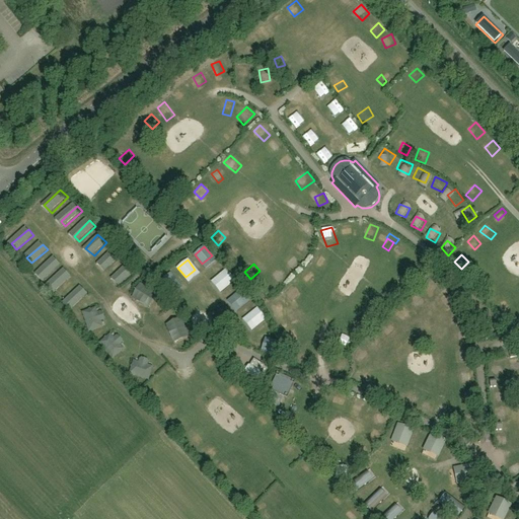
[(310,268),(302,274),(311,286),(319,280),(310,268)]
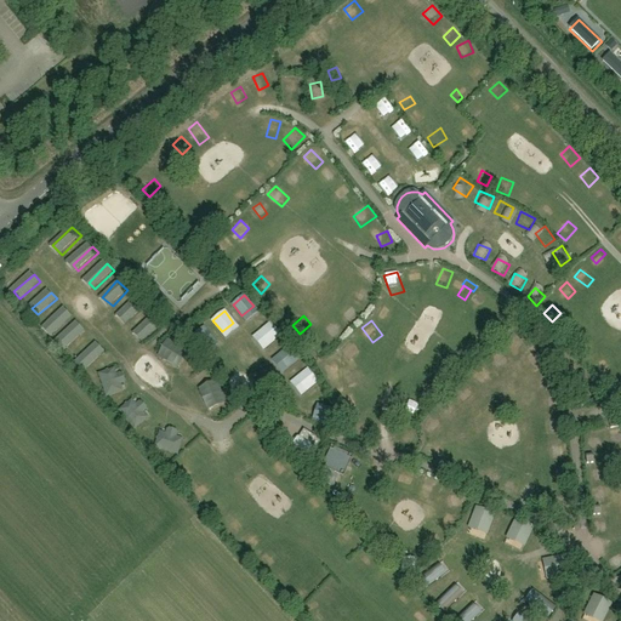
[(269,325),(258,334),(267,345),(279,336),(269,325)]
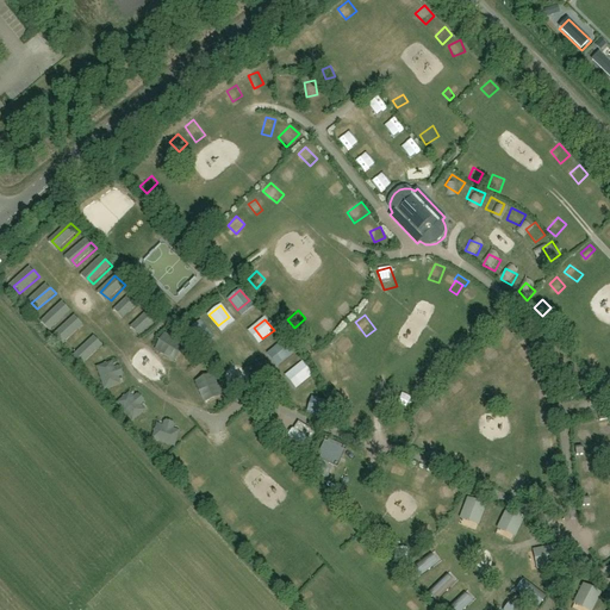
[(75,322),(57,335),(63,342),(80,328),(75,322)]
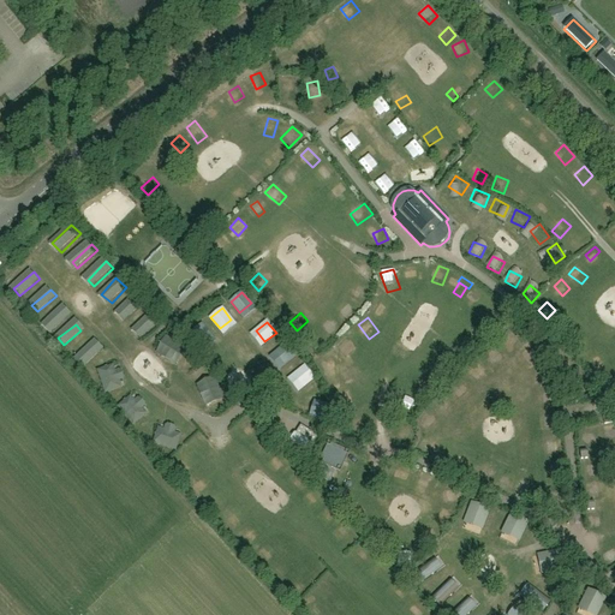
[(202,324),(190,333),(199,345),(210,335),(202,324)]
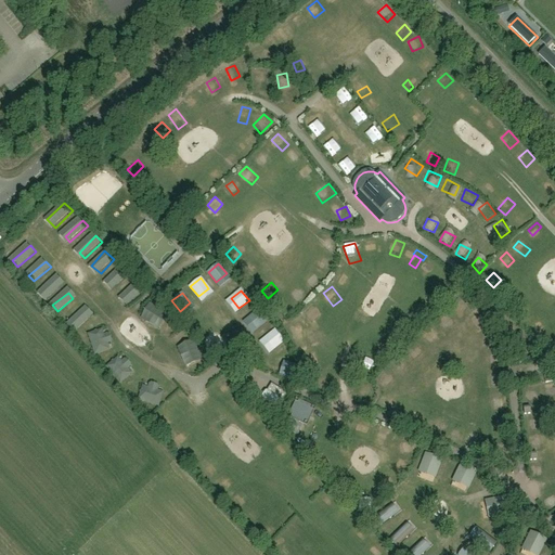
[(319,317),(324,305),(313,300),(308,312),(319,317)]
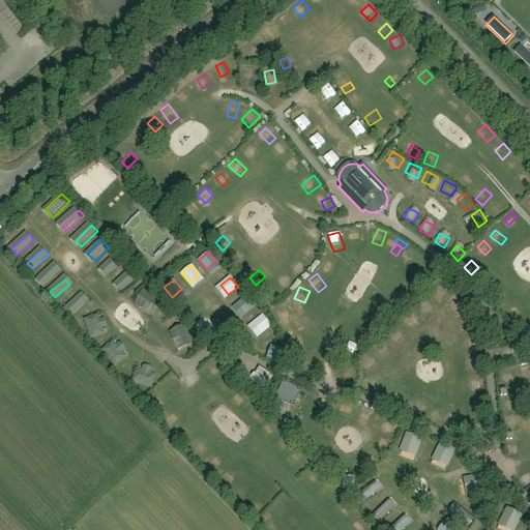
[(506,287),(499,290),(502,295),(508,293),(506,287)]
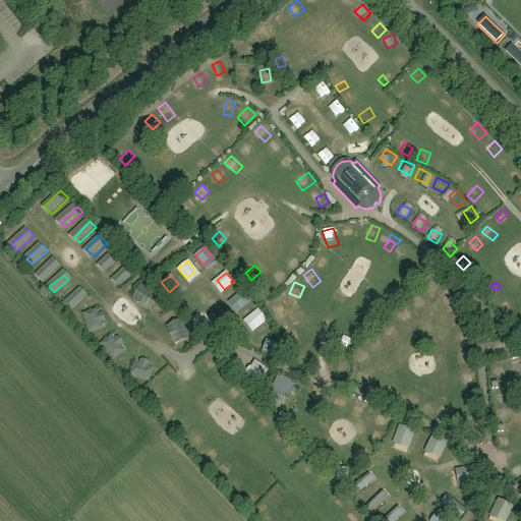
[(242,291),(232,299),(240,308),(249,301),(242,291)]
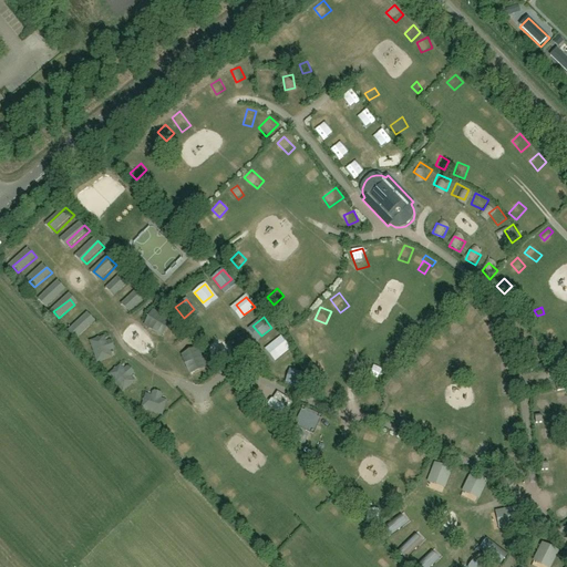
[(72,330),(76,337),(92,326),(88,319),(72,330)]
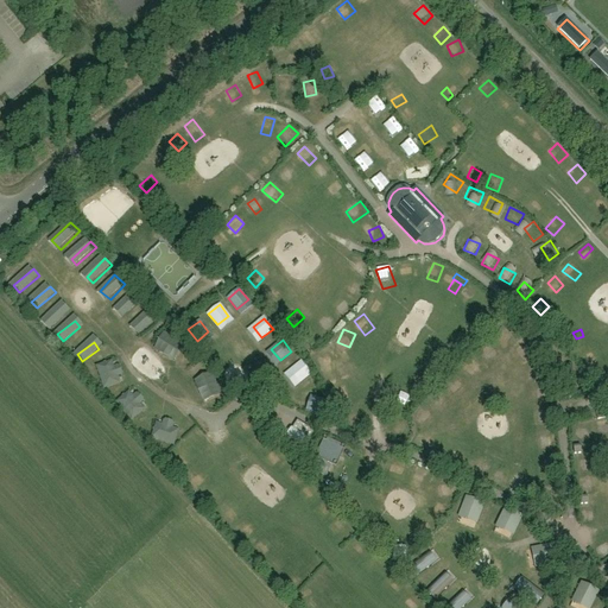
[(333,347),(323,352),(329,362),(339,358),(333,347)]
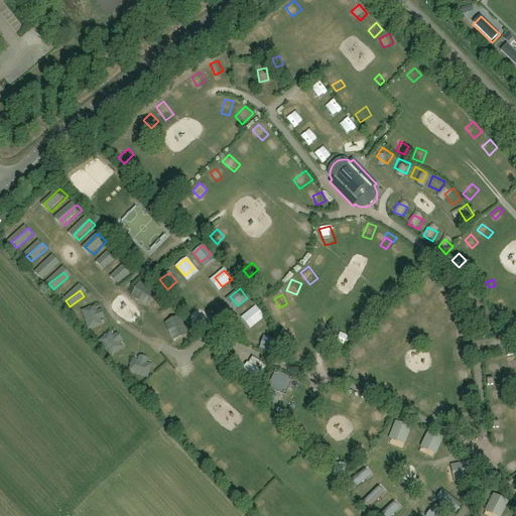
[(437,299),(442,308),(454,302),(449,294),(437,299)]
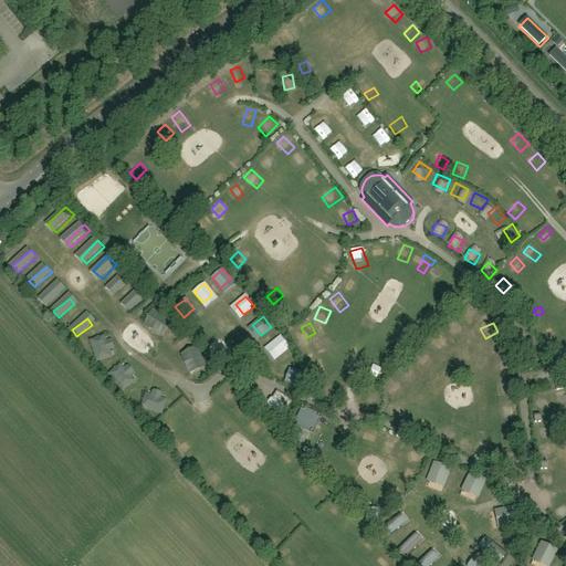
[(280,337),(270,346),(278,356),(289,347),(280,337)]
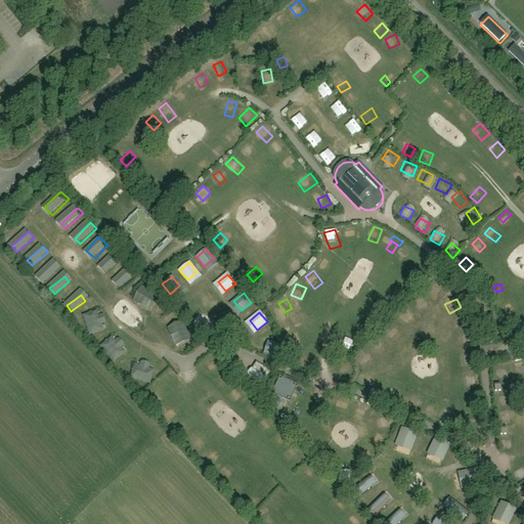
[(499,323),(492,326),(498,342),(506,339),(499,323)]
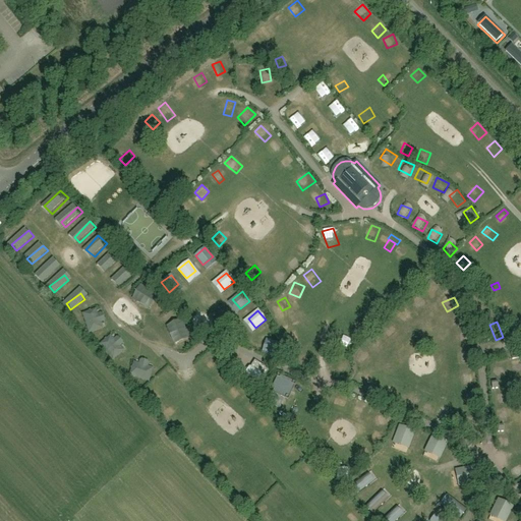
[(357,329),(363,337),(371,331),(365,323),(357,329)]
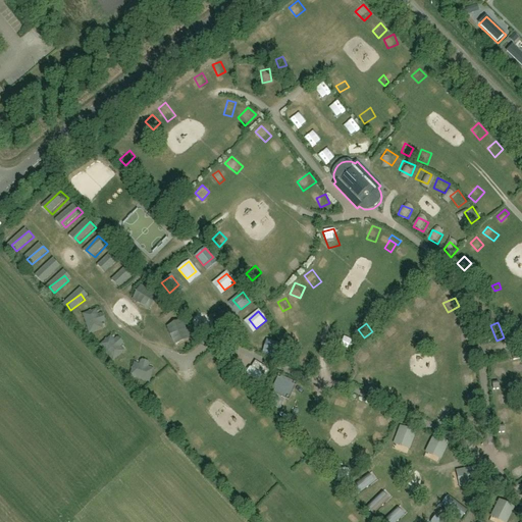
[(292,335),(301,334),(299,327),(291,328),(292,335)]
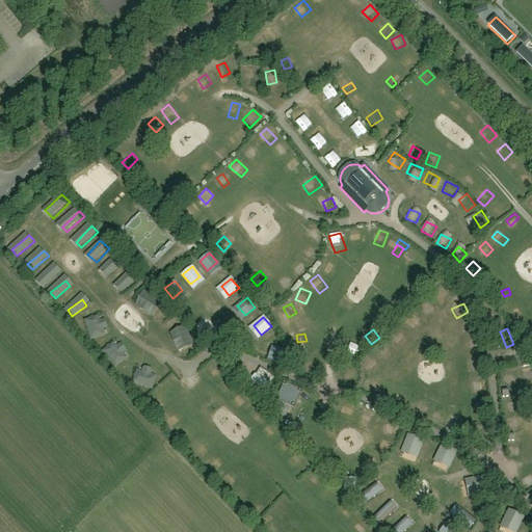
[(475,350),(484,347),(480,337),(472,340),(475,350)]
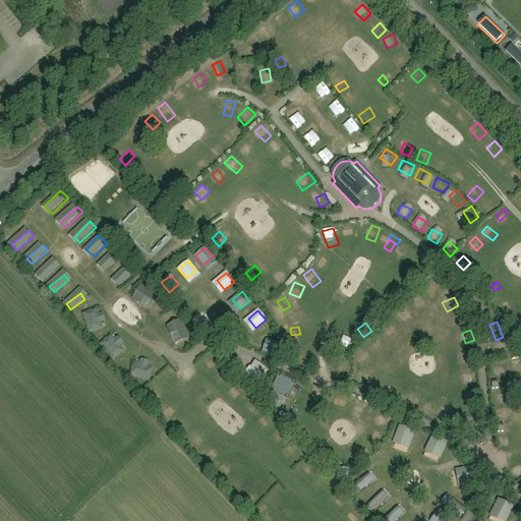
[(377,345),(384,338),(379,334),(372,341),(377,345)]
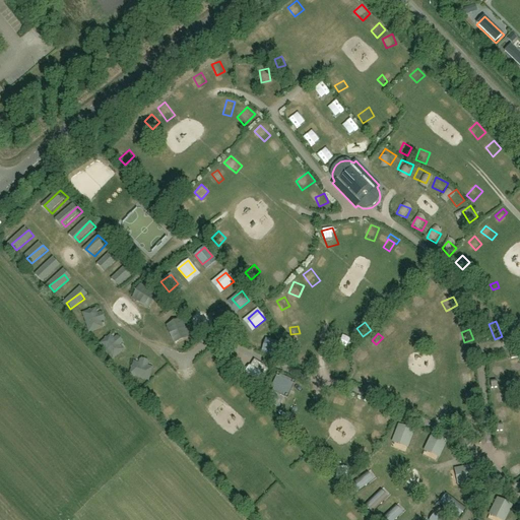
[(346,335),(341,341),(351,350),(358,344),(346,335)]
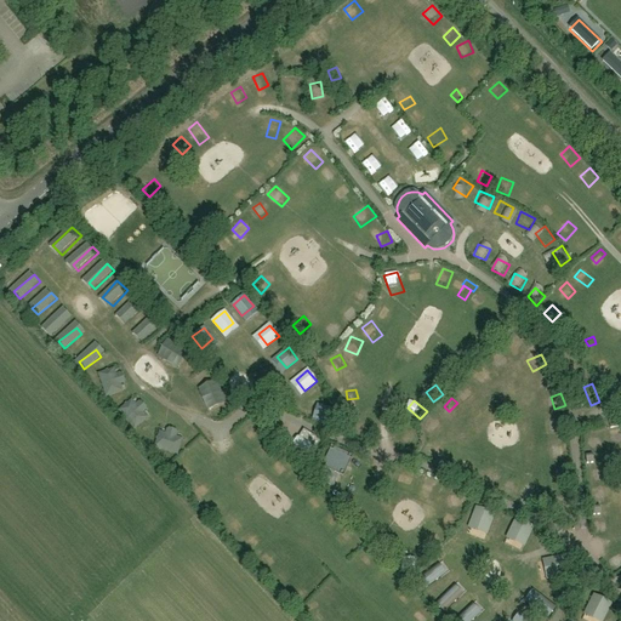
[(337,412),(324,408),(319,422),(334,426),(337,412)]
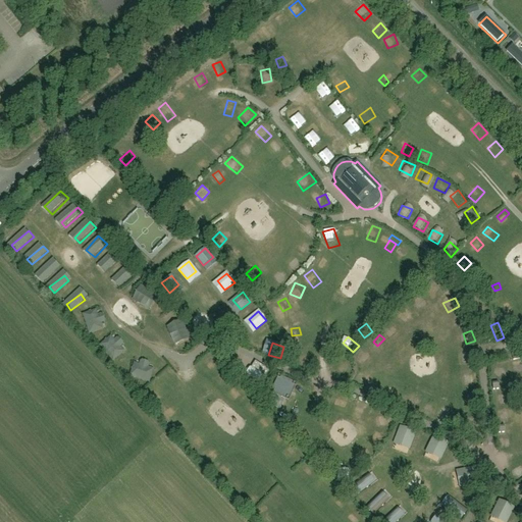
[(365,364),(371,355),(362,349),(357,358),(365,364)]
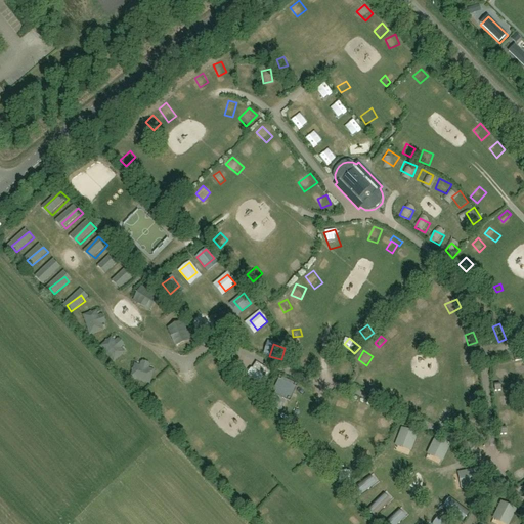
[(295,354),(297,362),(312,359),(310,351),(295,354)]
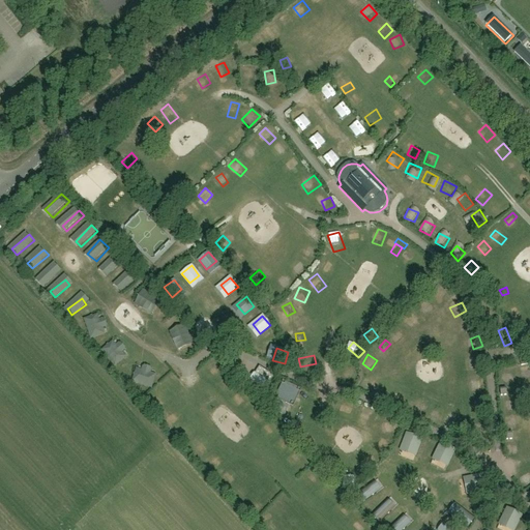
[(210,378),(223,369),(216,359),(204,369),(210,378)]
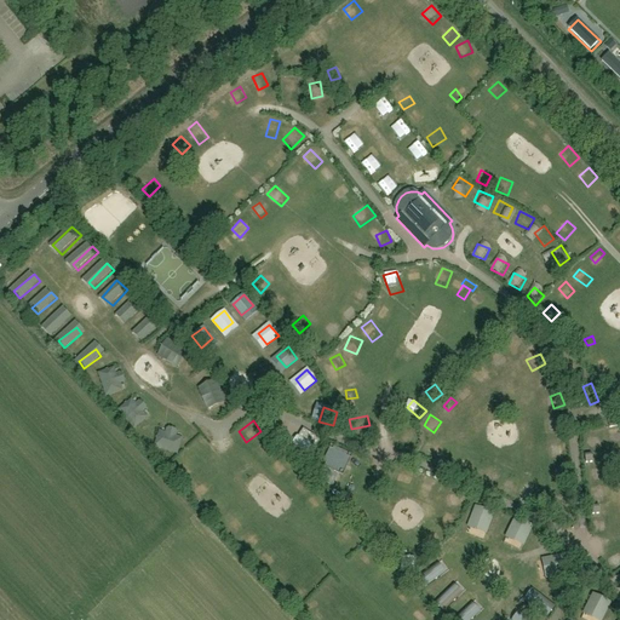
[(321,441),(303,430),(288,454),(305,465),(321,441)]
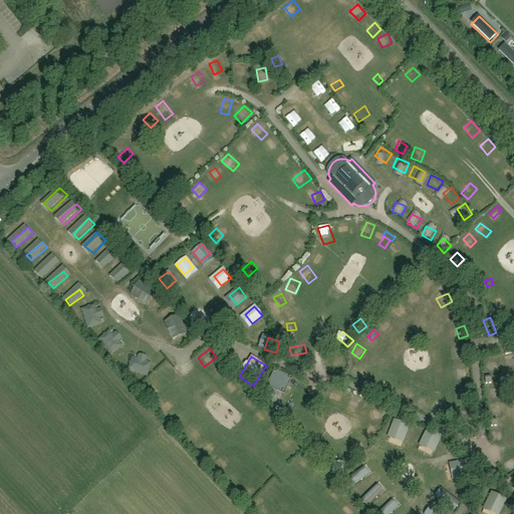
[(348,369),(351,363),(339,356),(336,362),(348,369)]
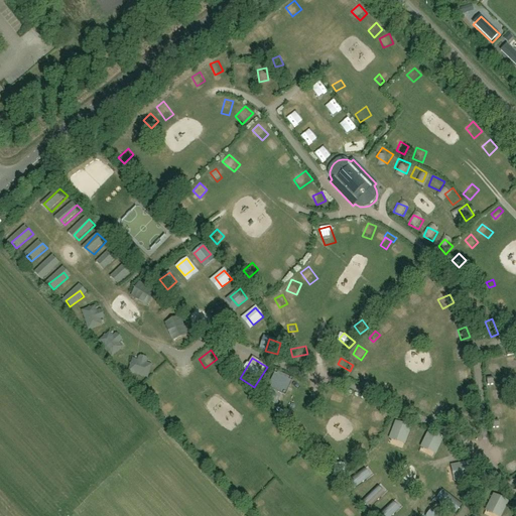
[(221,366),(215,372),(222,380),(229,374),(221,366)]
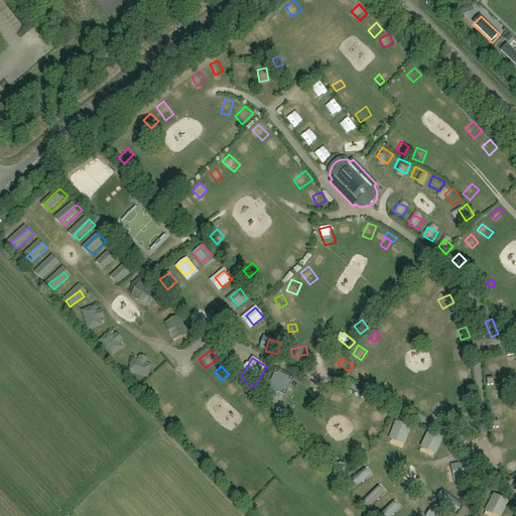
[(292,379),(275,371),(268,388),(284,395),(292,379)]
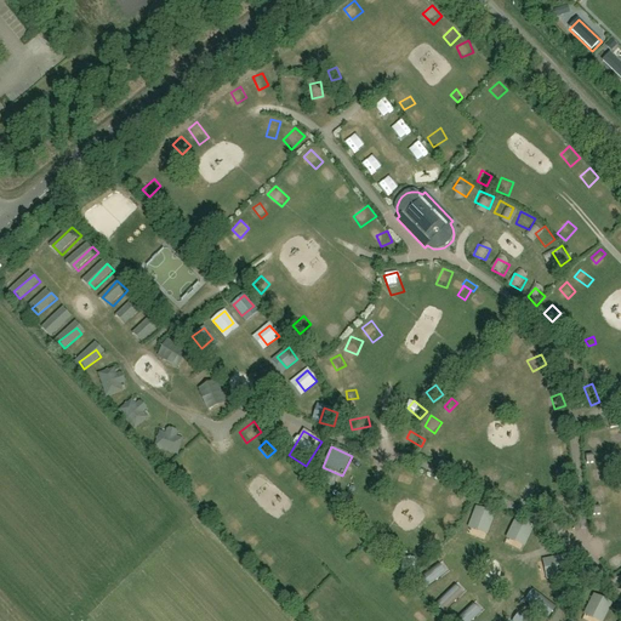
[(443,456),(454,460),(456,450),(446,446),(443,456)]
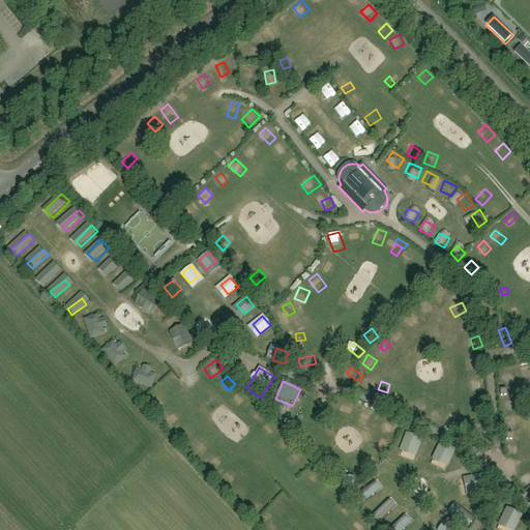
[(486,382),(476,382),(475,393),(486,393),(486,382)]
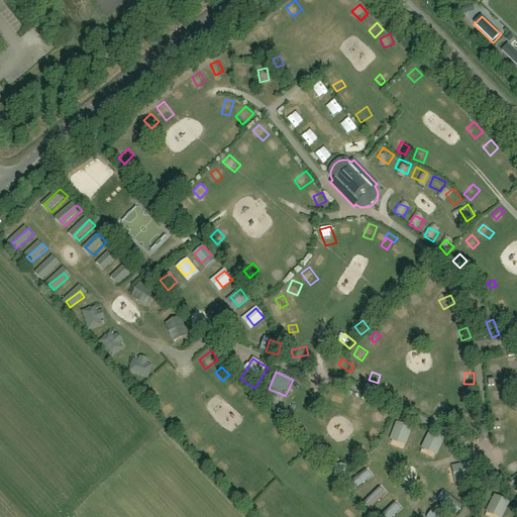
[(386,393),(393,398),(401,385),(393,381),(386,393)]
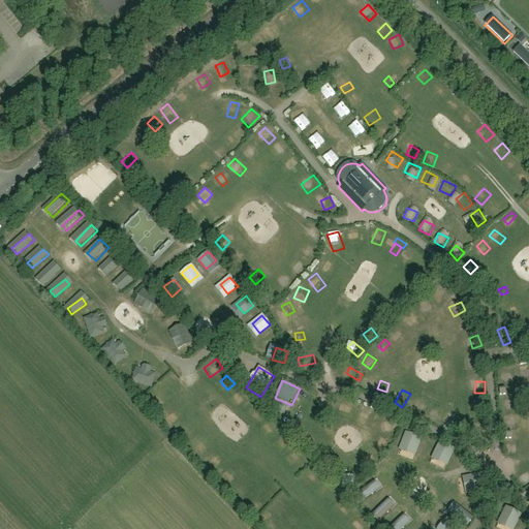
[(157,410),(164,404),(157,396),(150,402),(157,410)]
